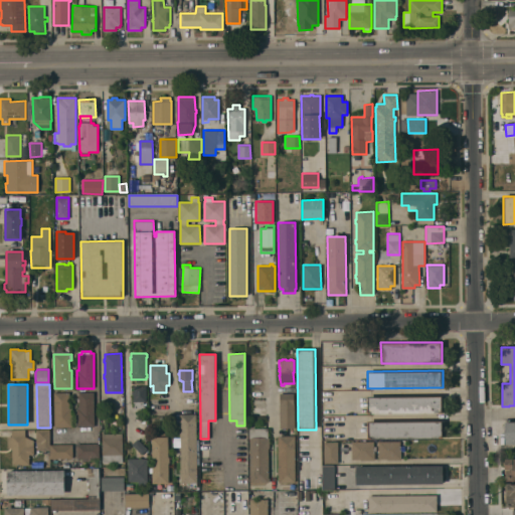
[(146,401),(144,401),(144,407),(133,407),(133,385),(146,385),(146,401)]
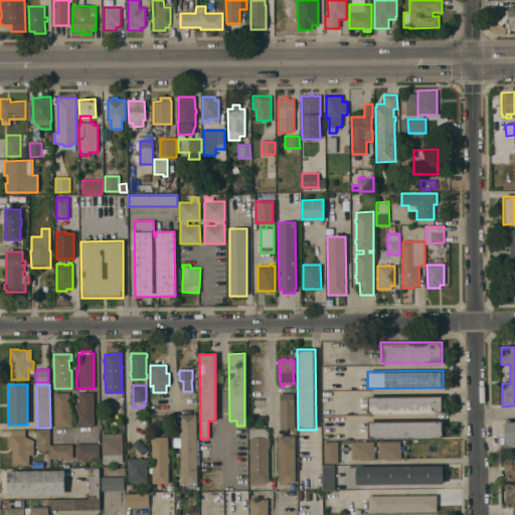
[(54,392),(69,392),(69,408),(71,408),(72,426),(54,426),(54,392)]
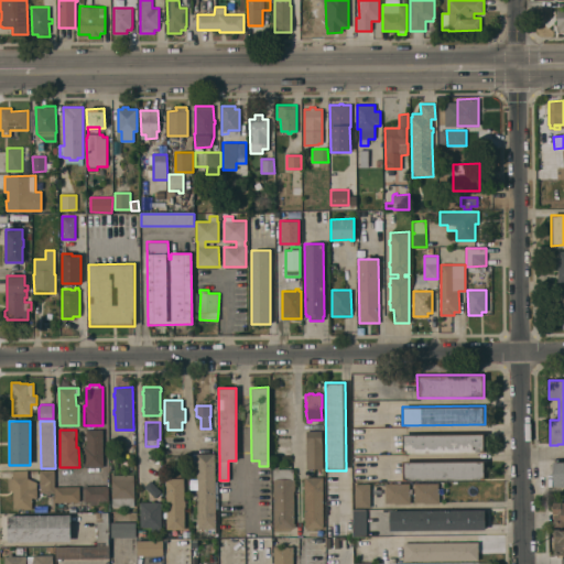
[(104,467),(84,467),(84,447),(86,447),(86,430),(102,430),(104,467)]
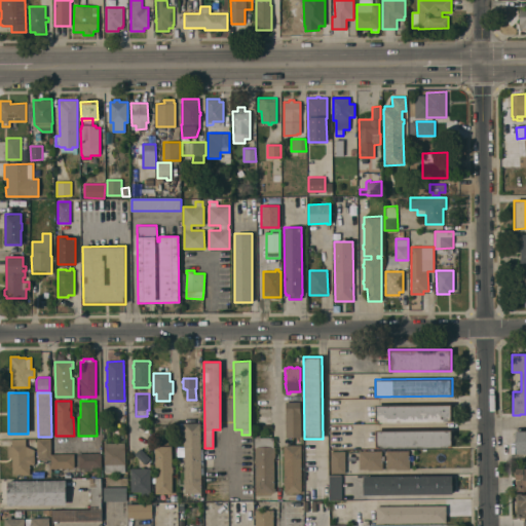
[(286,402),(300,402),(300,412),(301,412),(301,437),(286,437),(286,402)]
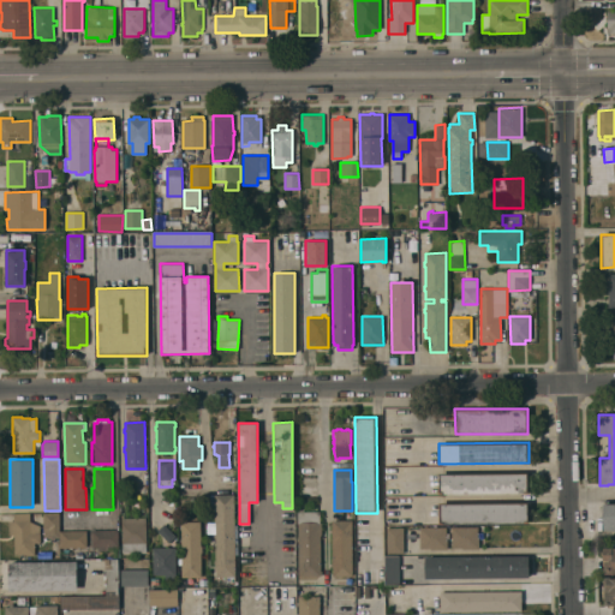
[(439,494),(439,473),(529,472),(529,493),(439,494)]
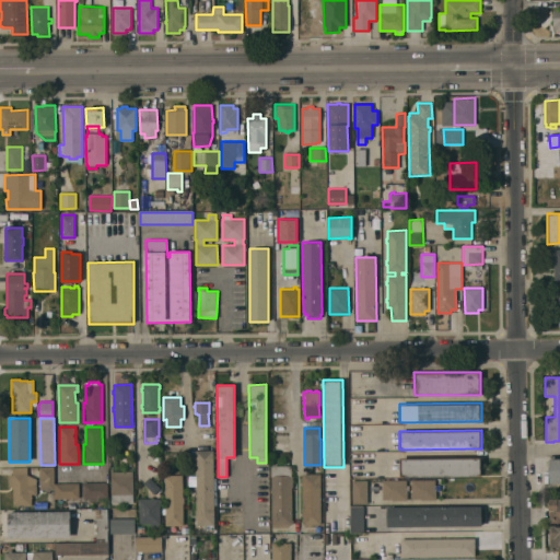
[(197,525),(196,513),(195,513),(195,510),(197,510),(196,465),(194,465),(194,462),(196,462),(196,451),(213,450),(213,491),(217,491),(217,500),(214,500),(214,525),(197,525)]
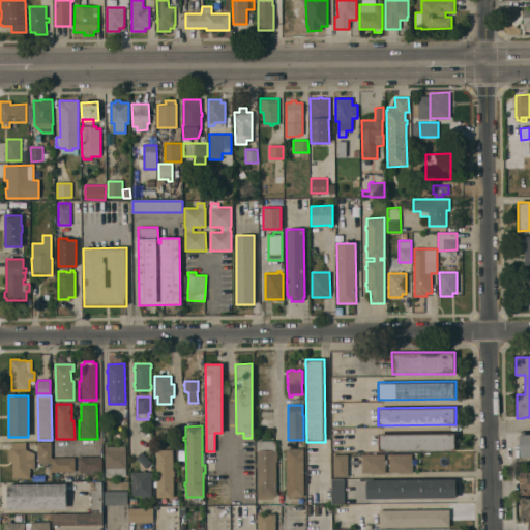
[(378,451),(378,434),(455,433),(455,450),(378,451)]
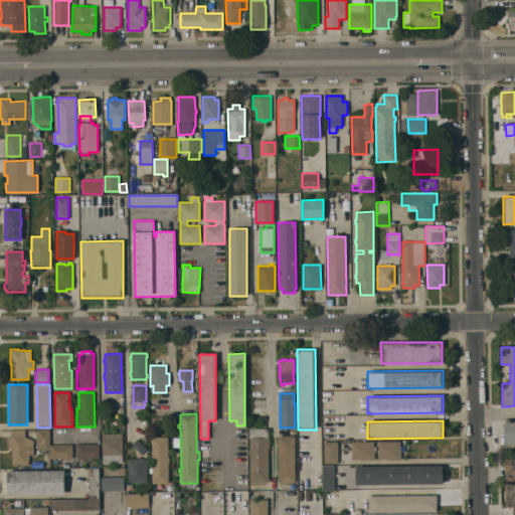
[(514,421),(514,444),(505,444),(505,421),(514,421)]
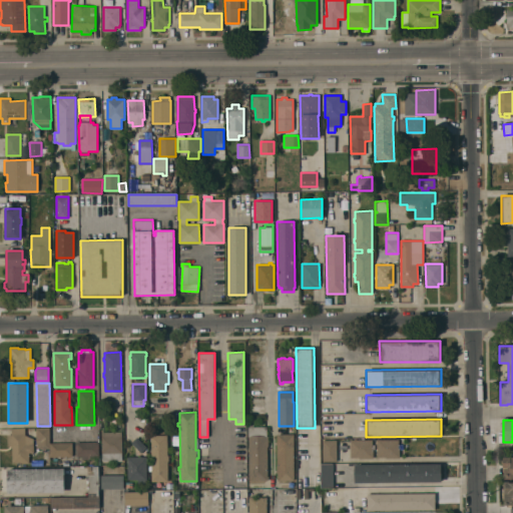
[(248,437),(248,427),(267,426),(267,436),(269,436),(269,446),(268,446),(268,476),(269,476),(269,479),(268,479),(268,480),(249,480),(248,437)]
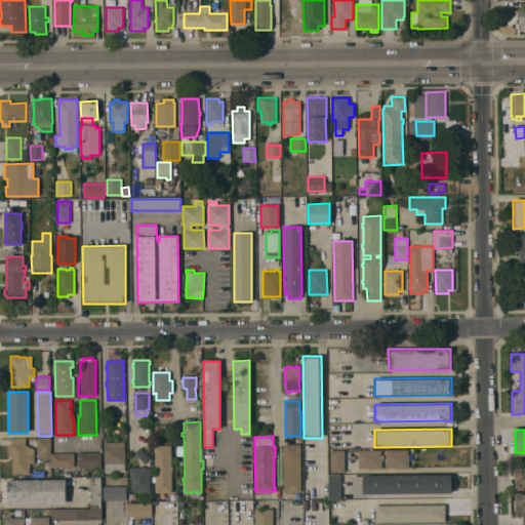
[(12,456),(8,456),(7,445),(12,445),(11,439),(26,439),(26,445),(34,449),(35,463),(30,463),(30,474),(12,474),(12,456)]
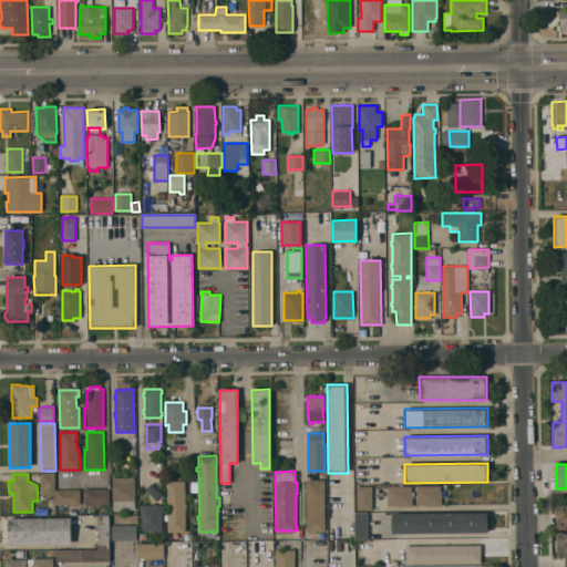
[(54,495),(51,495),(51,496),(48,496),(48,495),(40,495),(40,474),(54,474),(54,495)]
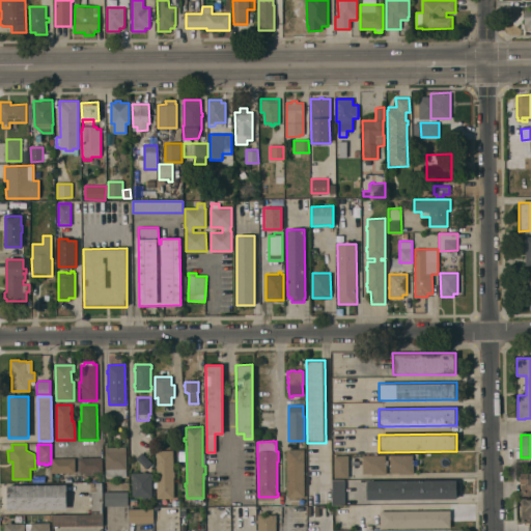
[(105,447),(127,447),(127,469),(127,477),(106,477),(105,447)]
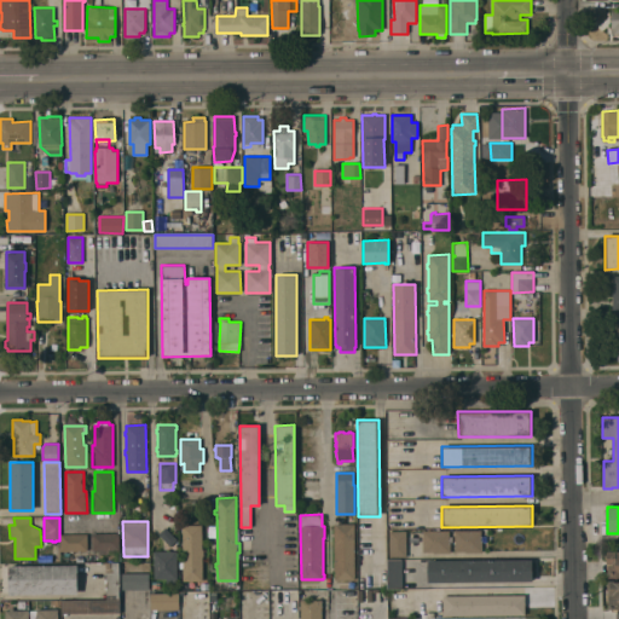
[(356,579),(335,579),(335,571),(334,571),(334,567),(335,567),(335,537),(334,537),(334,533),(335,533),(335,524),(354,524),(356,579)]
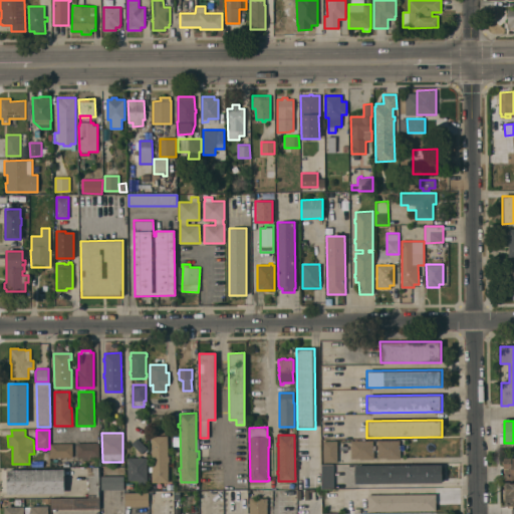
[(152,436),(168,436),(168,456),(169,456),(169,462),(168,462),(169,482),(152,482),(152,436)]
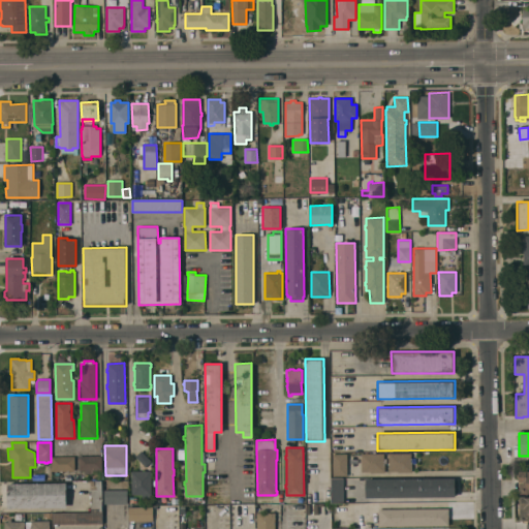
[(151,461),(146,467),(135,457),(141,450),(151,461)]
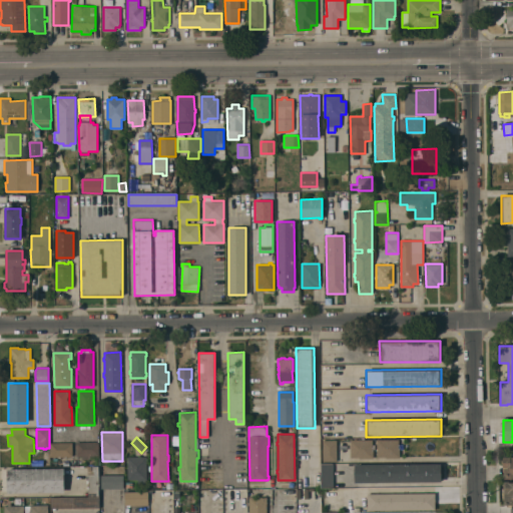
[(323,462),(323,440),(337,440),(337,461),(323,462)]
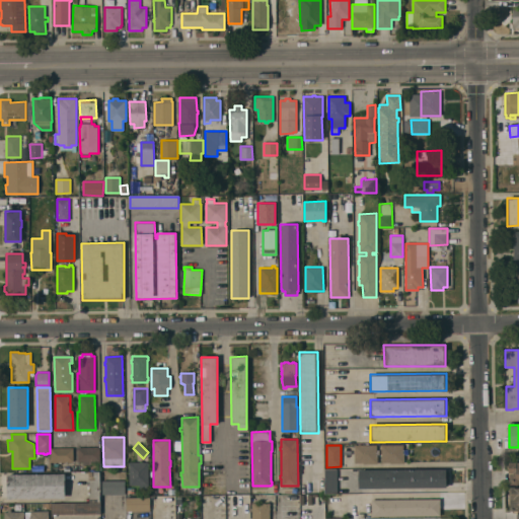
[(354,445),(376,445),(376,453),(377,453),(377,463),(363,464),(363,463),(355,463),(354,445)]
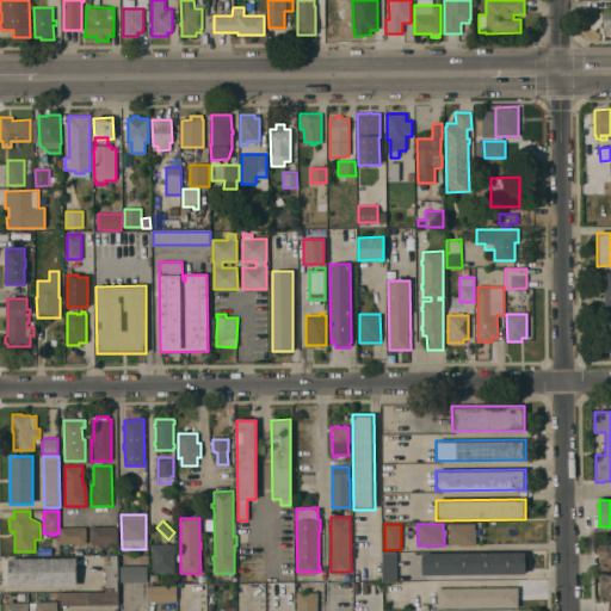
[(449,524),(475,524),(475,534),(476,534),(476,545),(460,545),(449,545),(449,524)]
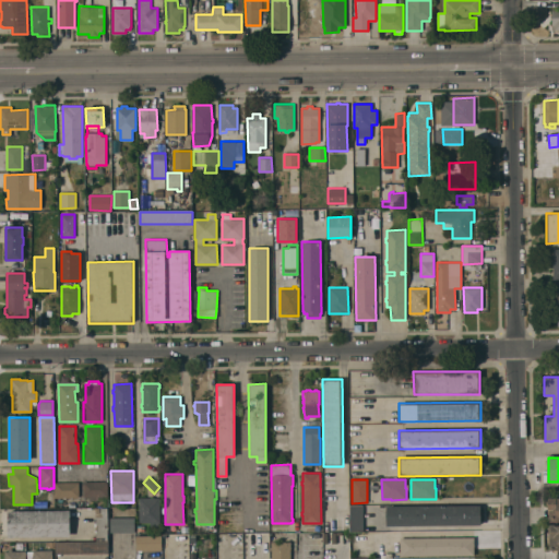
[(56,498),(56,483),(79,482),(79,497),(56,498)]
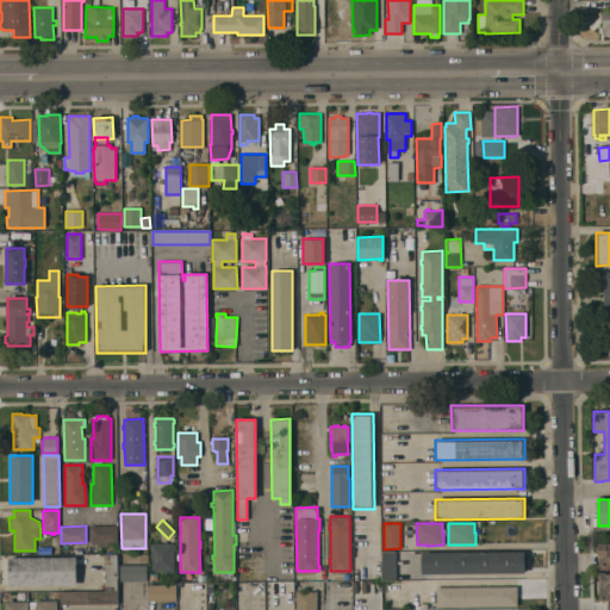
[(117,526),(118,541),(91,542),(91,526),(117,526)]
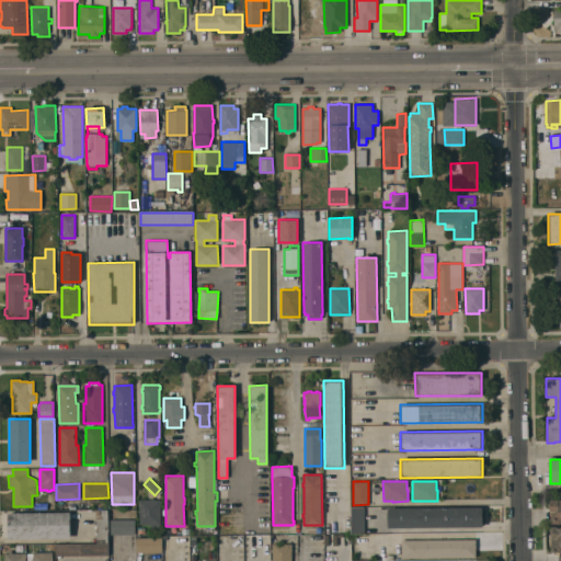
[(161,524),(139,525),(139,500),(160,499),(161,524)]
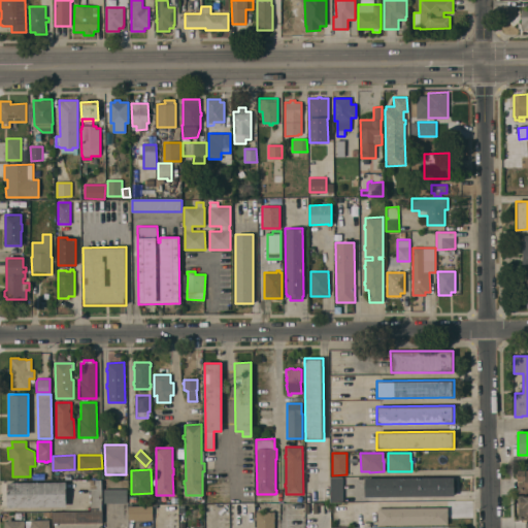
[(518,470),(527,470),(527,493),(518,493),(518,470)]
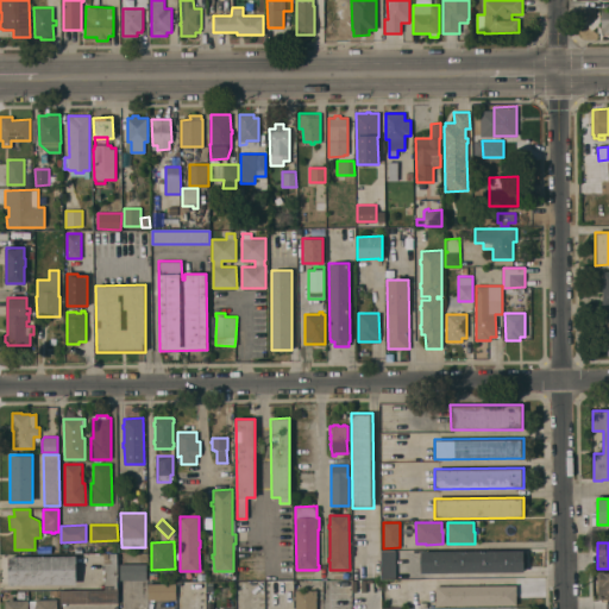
[(382,551),(395,551),(396,579),(382,579),(382,551)]
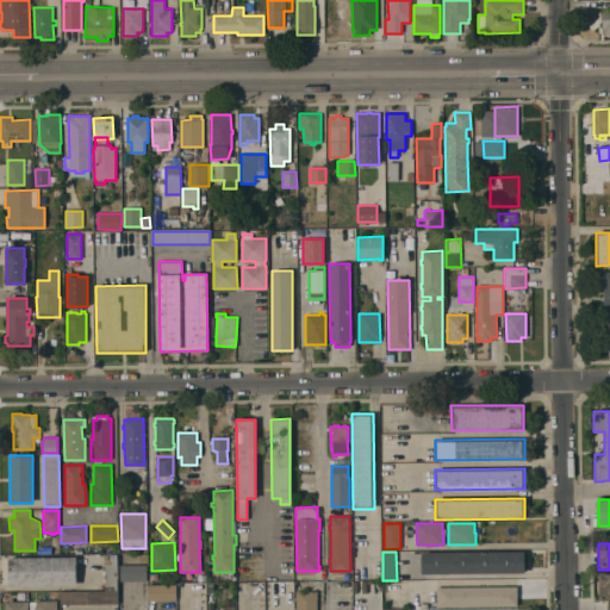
[(422,574),(422,553),(524,552),(524,573),(422,574)]
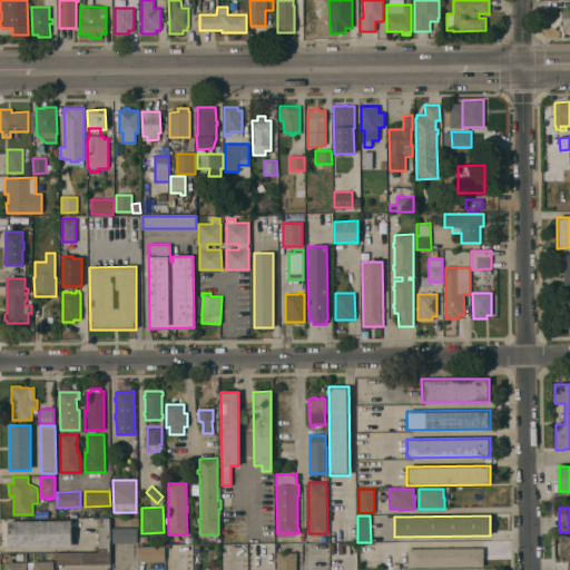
[(97,519),(109,519),(109,552),(98,552),(97,519)]
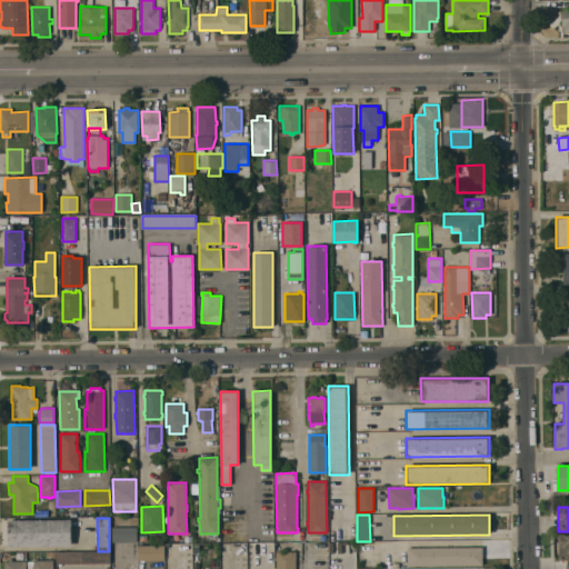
[(71,519),(71,546),(8,547),(8,520),(71,519)]
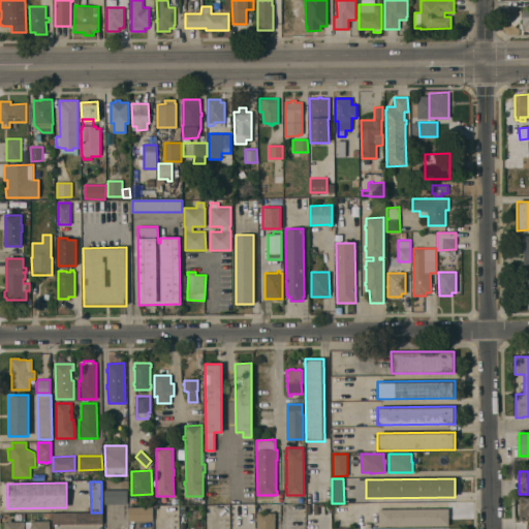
[(127,490),(127,503),(104,503),(104,490),(127,490)]
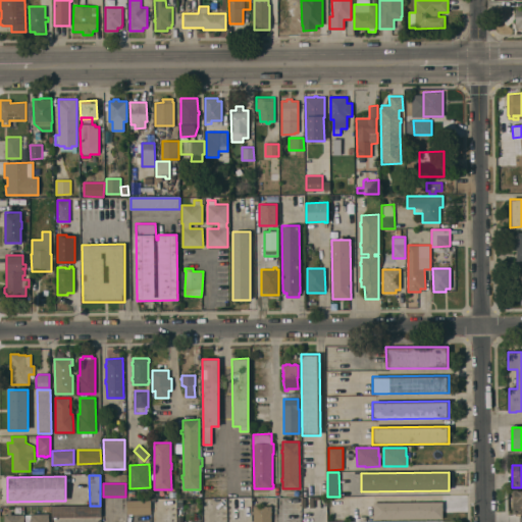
[(514,490),(521,490),(521,514),(513,514),(514,490)]
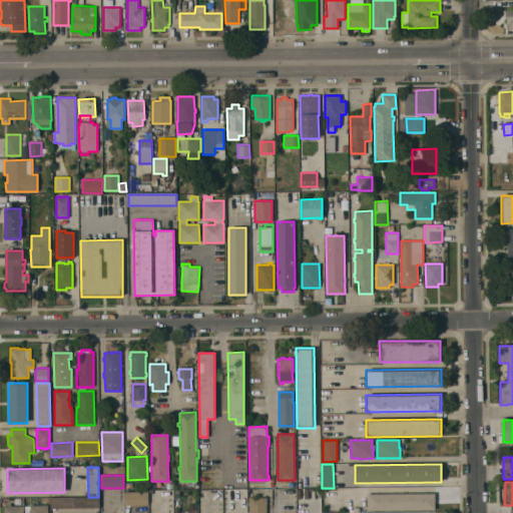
[(147,491),(148,505),(125,505),(125,492),(147,491)]
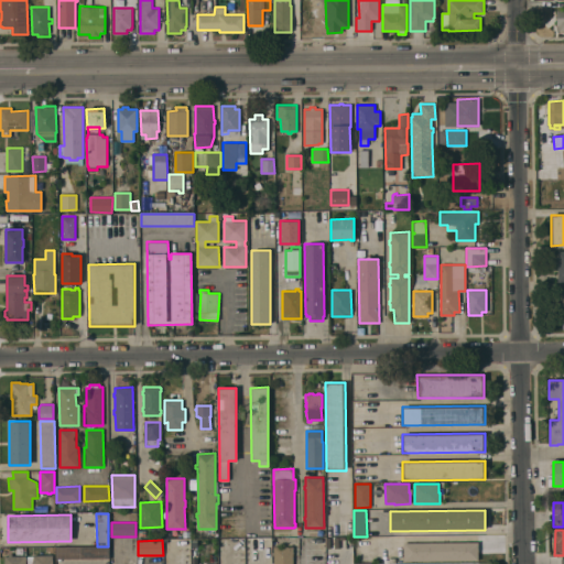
[(403,561),(403,543),(478,542),(478,561),(403,561)]
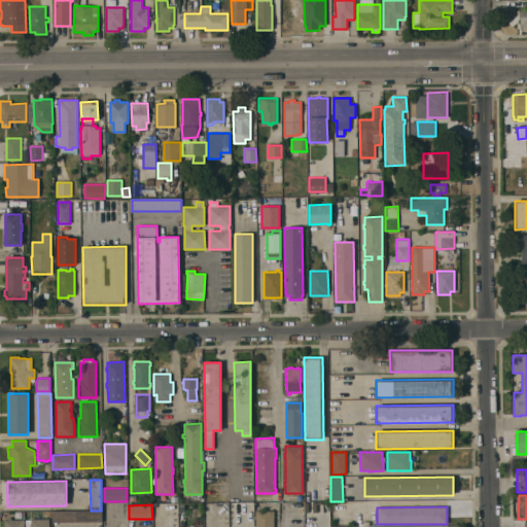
[(101,511),(102,522),(54,522),(53,512),(91,511),(101,511)]
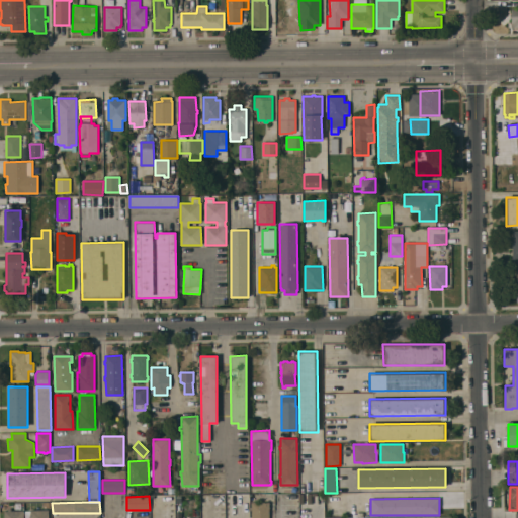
[(269,517),(251,517),(251,502),(269,502),(269,517)]
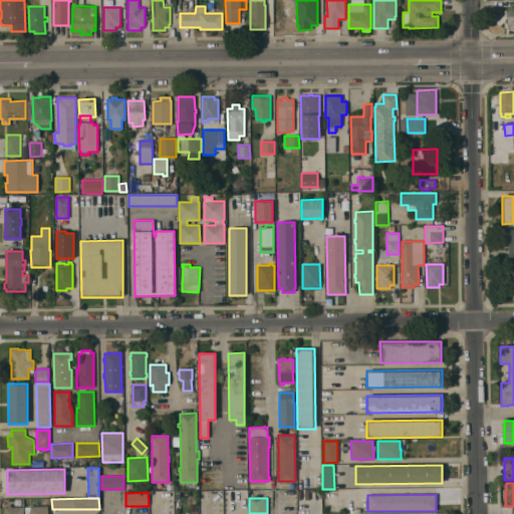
[(4,513),(4,507),(8,507),(8,504),(11,504),(11,507),(23,506),(23,513),(4,513)]
